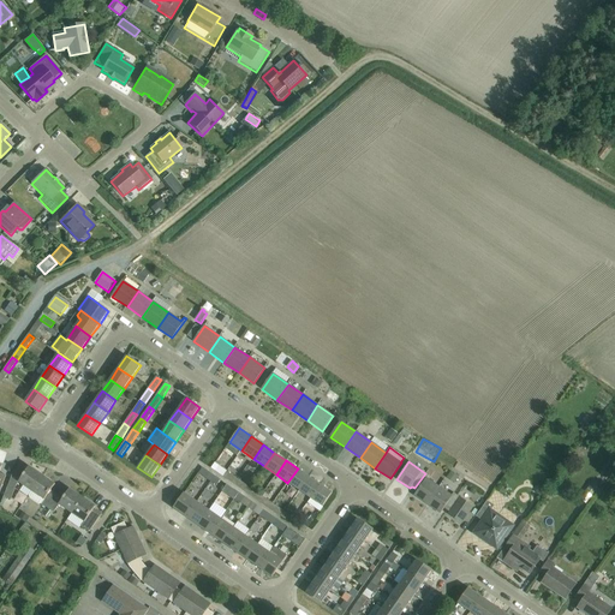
[(224,477),(227,471),(215,464),(212,469),(224,477)]
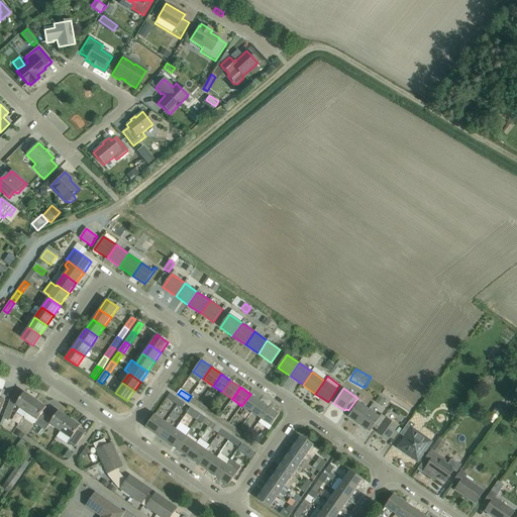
[(18,397),(15,405),(19,408),(17,412),(24,416),(26,413),(35,400),(25,393),(22,396),(19,395),(18,397)]
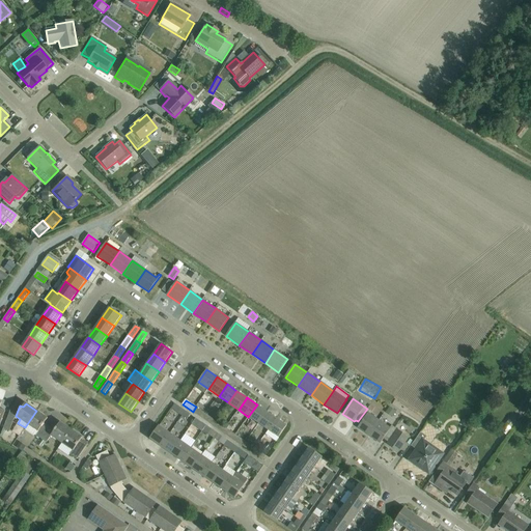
[(248,417),(258,423),(267,412),(257,404),(248,417)]
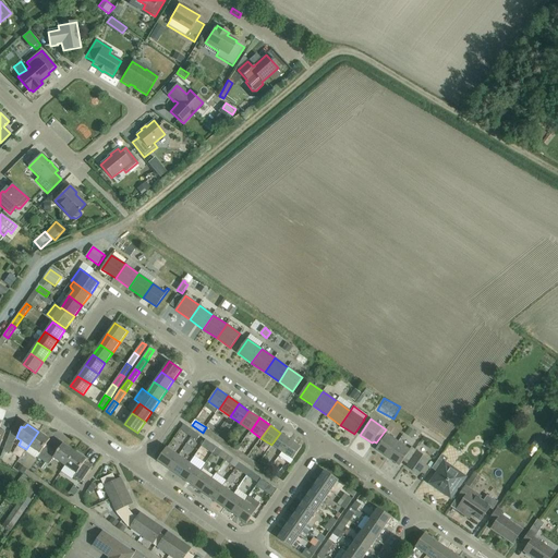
[(414,436),(419,431),(412,425),(408,432),(414,436)]
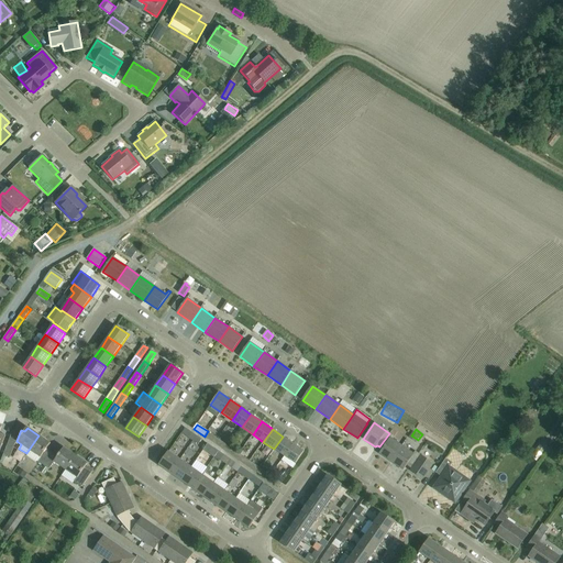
[(208,431),(205,437),(214,443),(218,439),(208,431)]
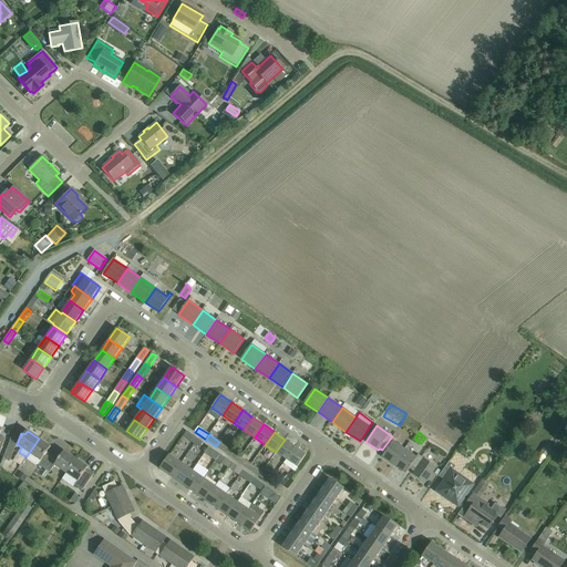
[(382,456),(393,465),(405,449),(393,441),(395,439),(392,436),(382,450),(385,452),(382,456)]
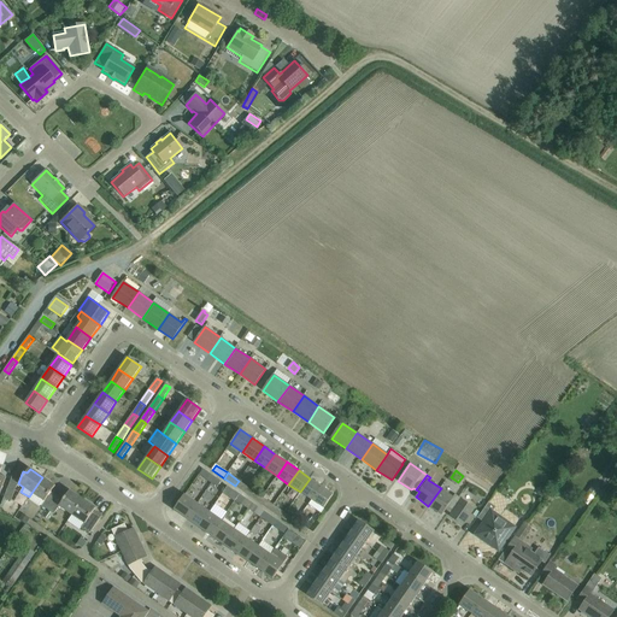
[(31,493),(29,497),(29,500),(39,506),(41,506),(47,510),(57,497),(51,493),(56,486),(42,477),(31,493)]
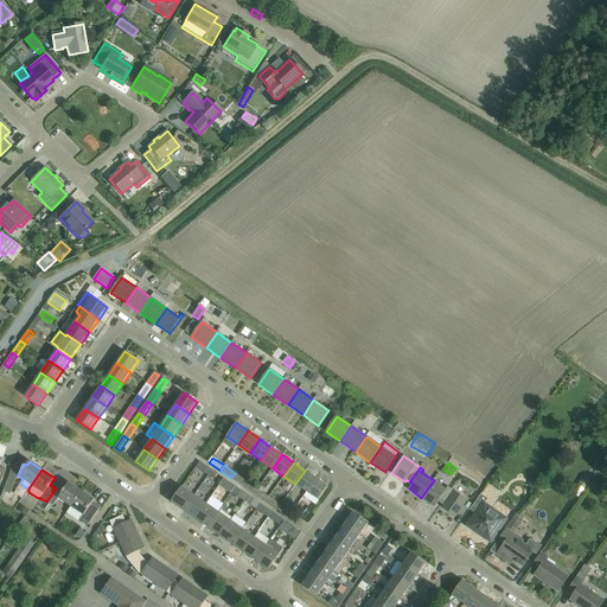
[(295,484),(307,492),(317,478),(305,471),(295,484)]
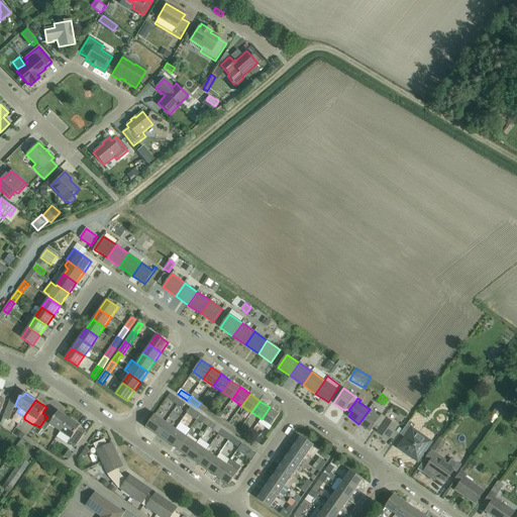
[(200,403),(197,407),(207,414),(210,410),(200,403)]
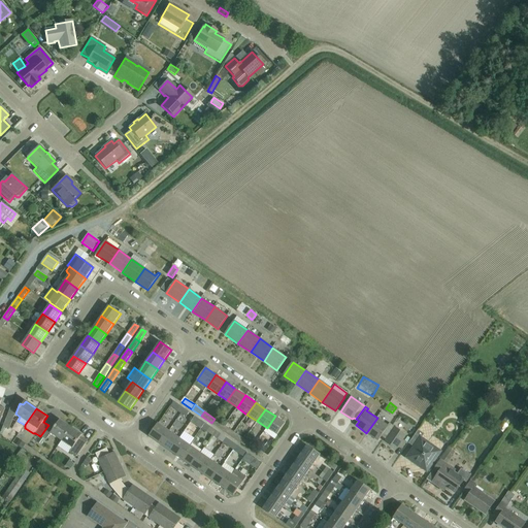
[(8,414),(3,427),(9,429),(14,416),(8,414)]
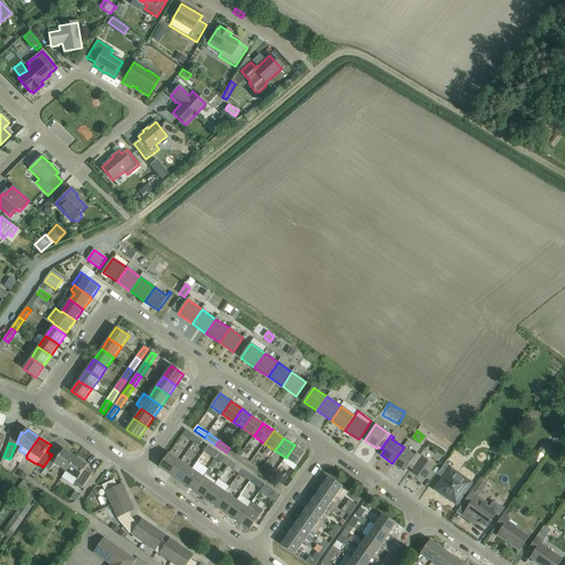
[(295,445),(286,458),(297,466),(306,452),(295,445)]
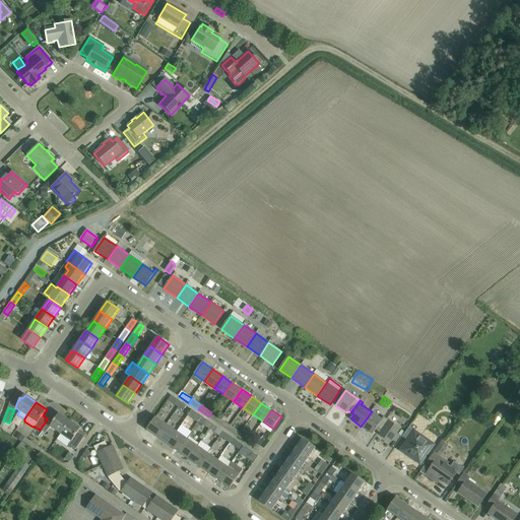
[(375,430),(378,432),(386,418),(384,416),(382,419),(372,411),(361,427),(372,434),(375,430)]
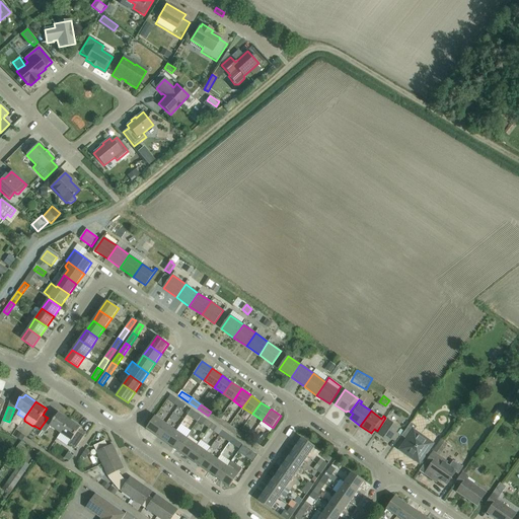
[(211,412),(208,416),(218,423),(221,419),(211,412)]
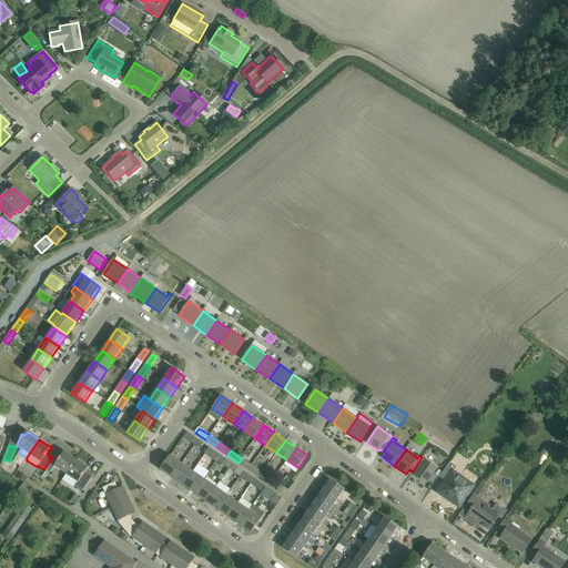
[(54,466),(67,474),(77,460),(64,452),(58,460),(52,457),(43,469),(50,474),(54,466)]
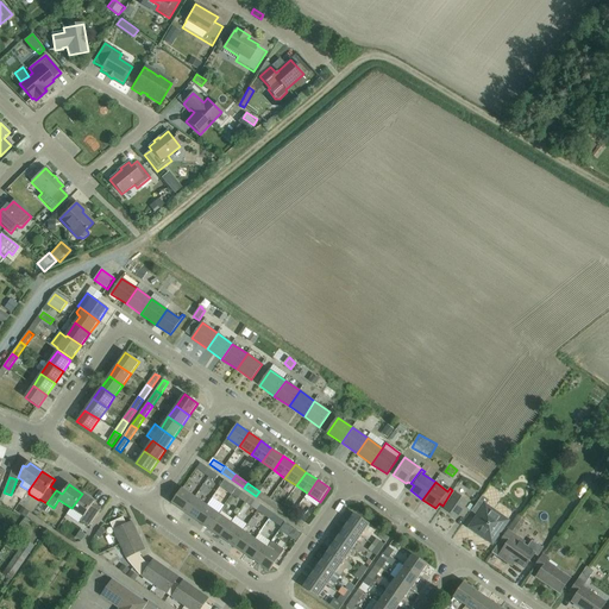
[(487,493),(490,498),(497,495),(495,488),(487,493)]
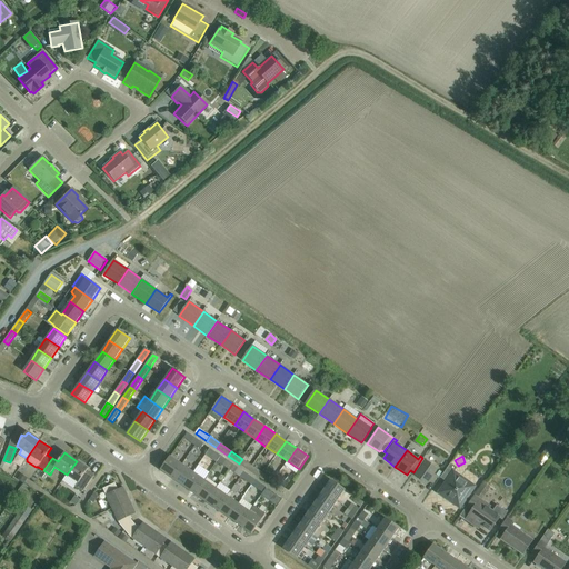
[(161,470),(172,479),(182,465),(171,457),(161,470)]
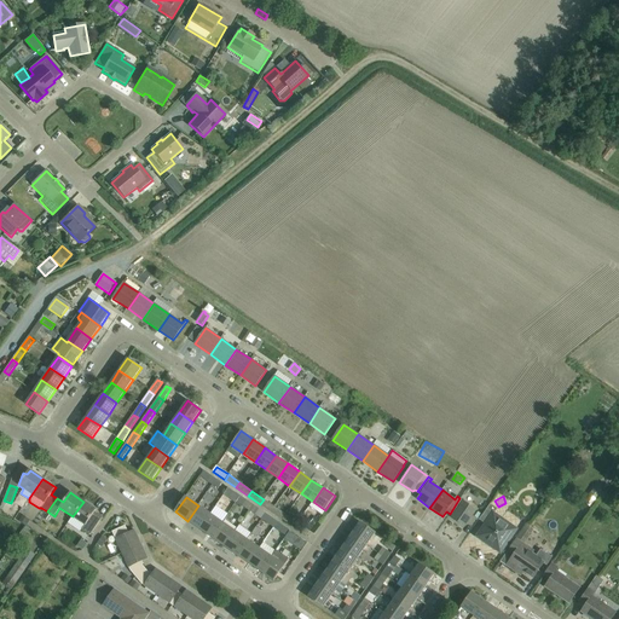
[(460,498),(450,514),(452,515),(451,518),(464,527),(476,510),(460,498)]
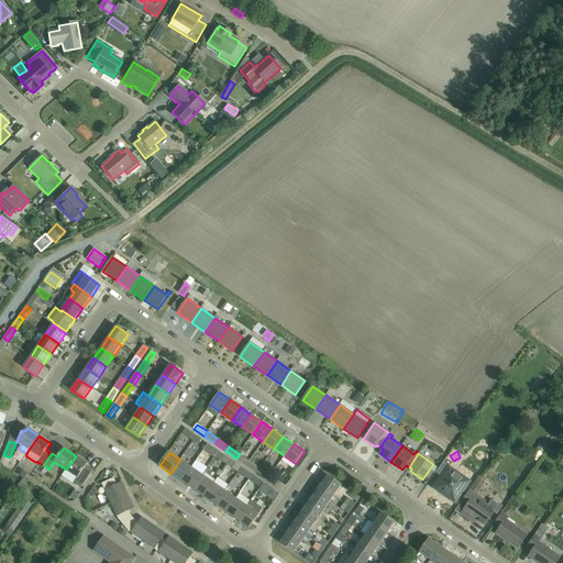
[(240,454),(236,459),(246,465),(250,461),(240,454)]
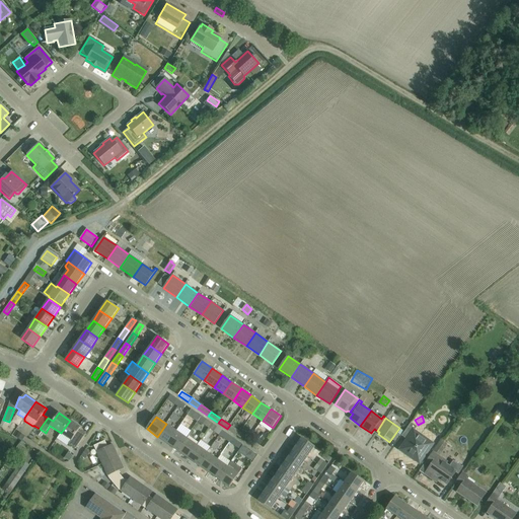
[(74,448),(78,443),(81,445),(85,439),(82,437),(77,433),(81,428),(70,421),(61,433),(72,441),(69,444),(74,448)]
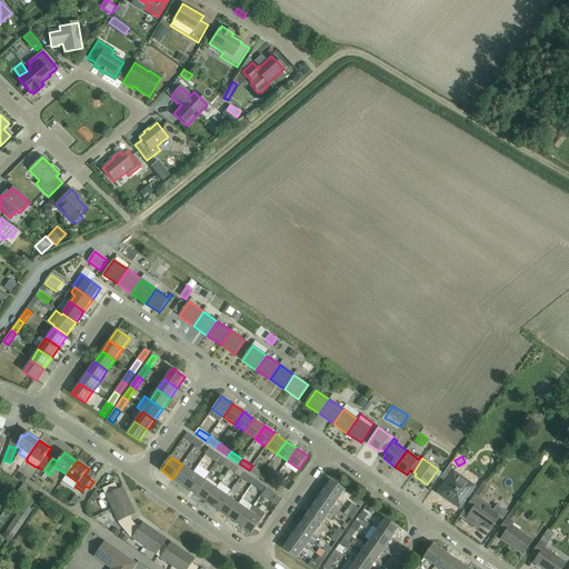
[(439,493),(460,508),(475,487),(455,472),(458,468),(450,463),(441,477),(448,481),(439,493)]
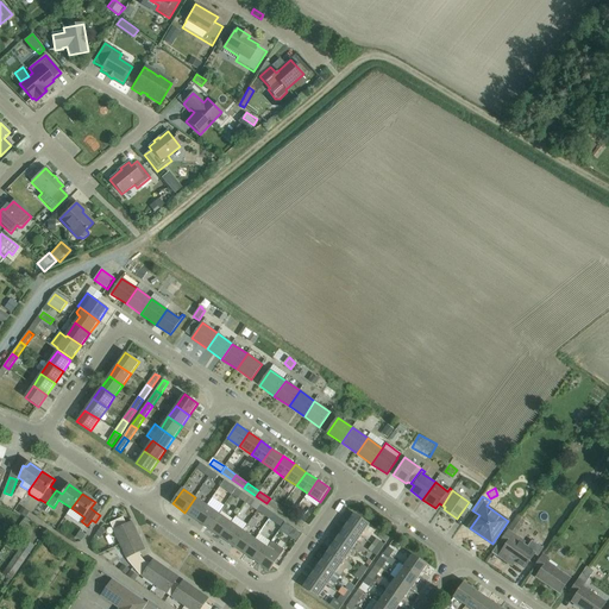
[(184,513),(196,521),(207,506),(195,497),(184,513)]
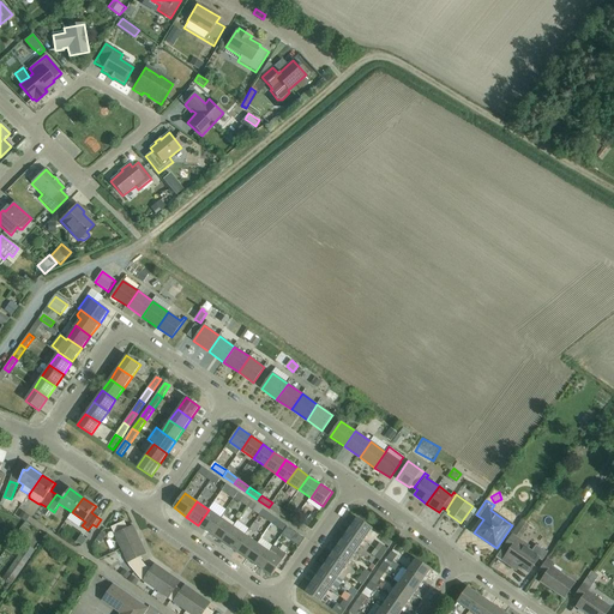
[(269,507),(281,516),(284,511),(272,503),(269,507)]
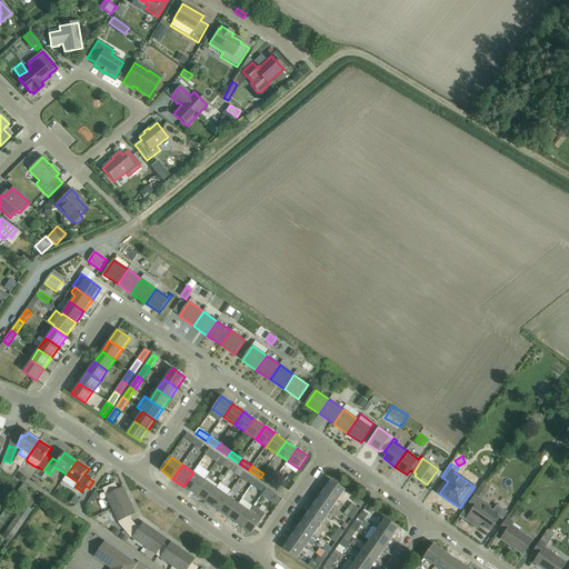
[(183,487),(195,495),(205,480),(193,472),(183,487)]
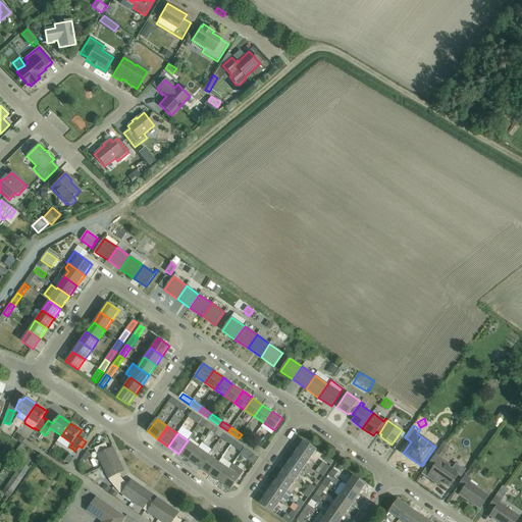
[(19,434),(15,439),(21,444),(24,438),(19,434)]
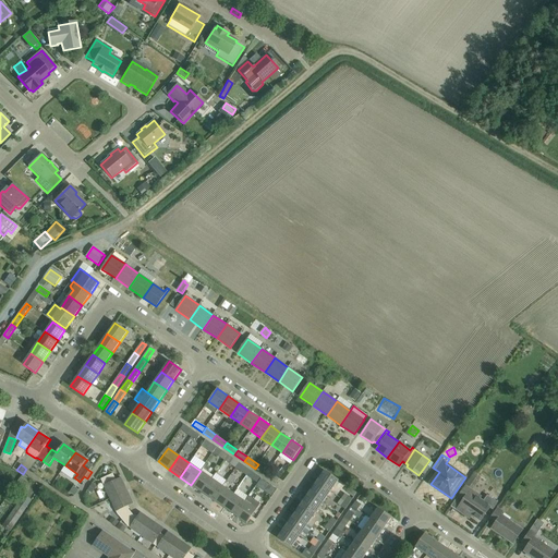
[(258,464),(255,469),(266,476),(268,472),(258,464)]
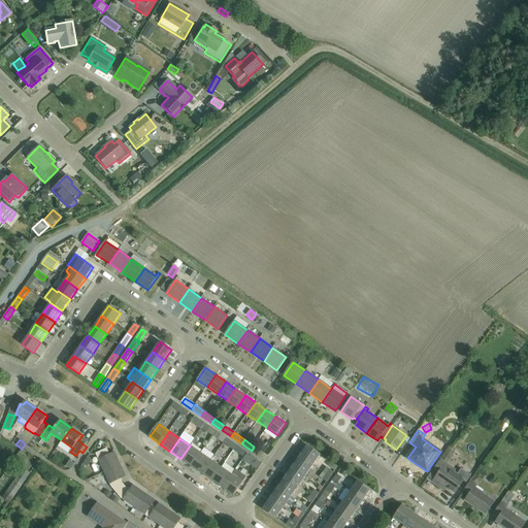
[(180,459),(192,466),(201,453),(190,446),(180,459)]
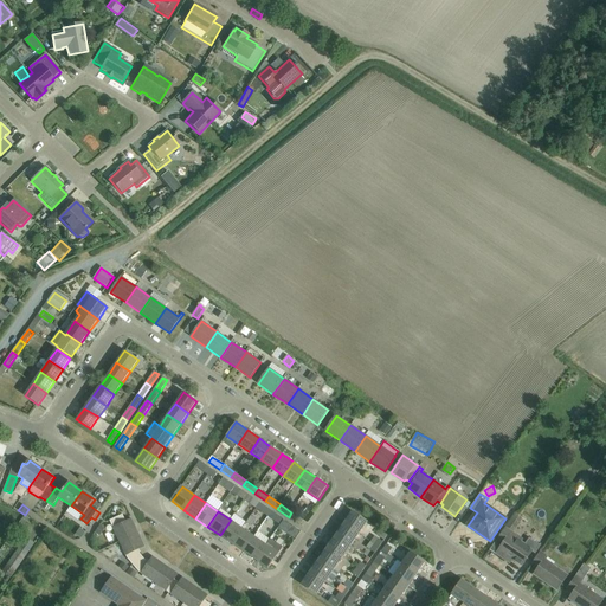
[(271,511),(268,516),(275,521),(281,524),(284,520),(278,515),(271,511)]
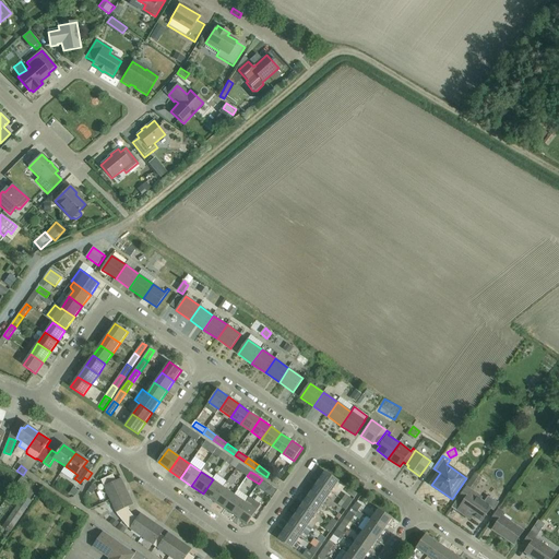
[(325,472),(318,483),(332,492),(340,482),(325,472)]
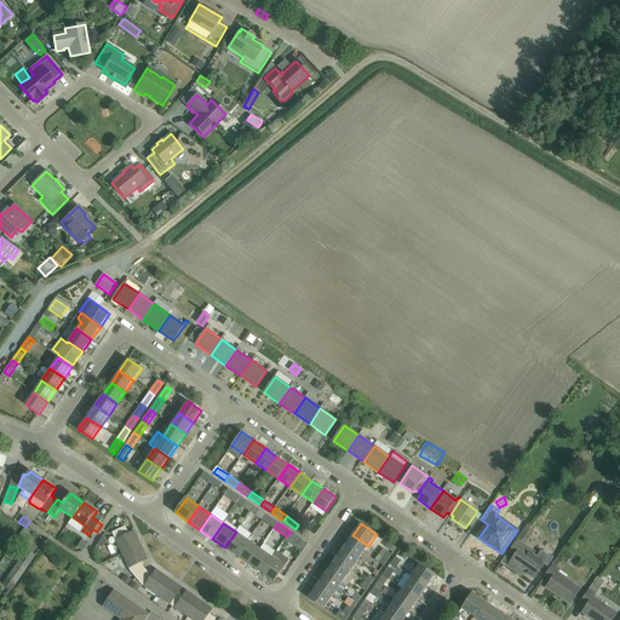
[(298,524),(296,529),(306,537),(310,532),(298,524)]
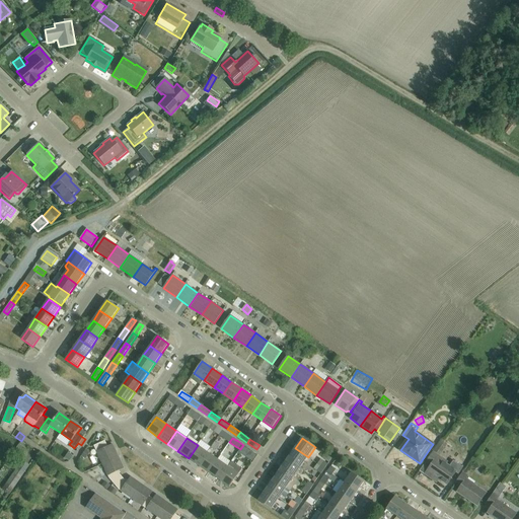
[(102,464),(119,457),(113,445),(107,447),(104,441),(94,446),(102,464)]
